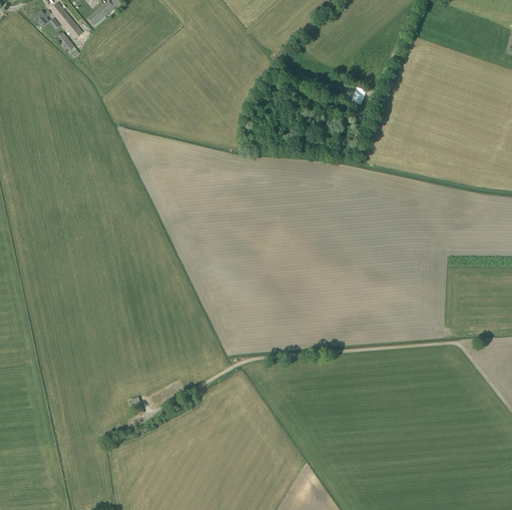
[(75,37),(83,30),(59,0),(50,7),(75,37)]
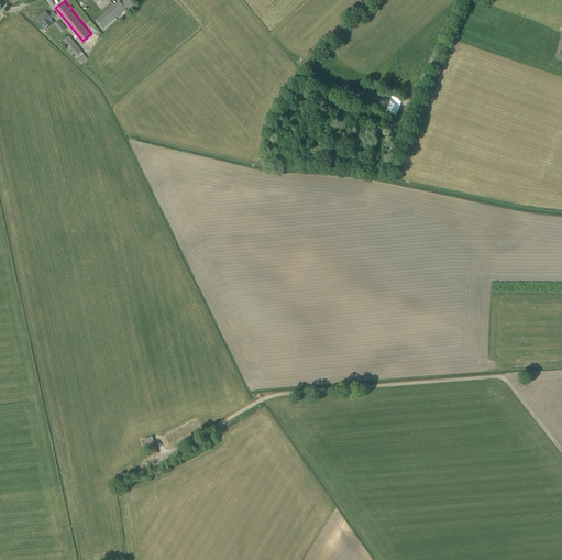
[(117,14),(125,7),(129,4),(130,7),(134,2),(132,0),(123,0),(122,1),(121,0),(118,0),(97,18),(105,25),(107,28),(118,18),(118,17),(117,14)]
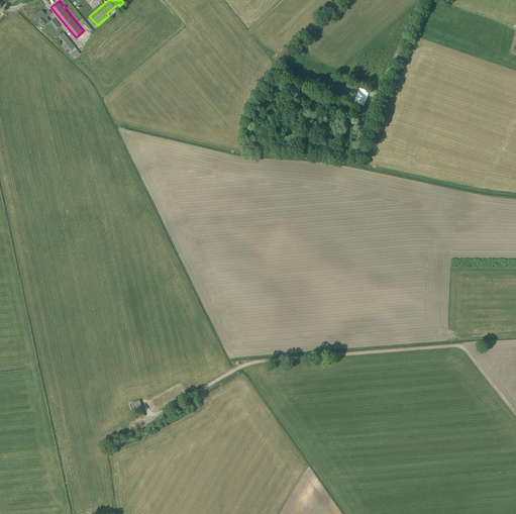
[(53,11),(49,7),(44,11),(42,8),(35,15),(40,21),(47,15),(48,15),(53,11)]
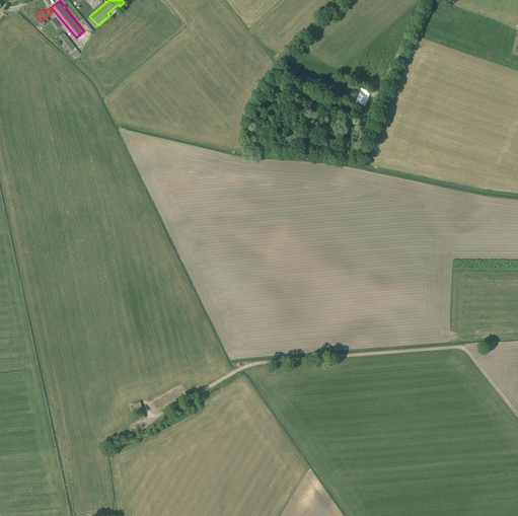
[(81,51),(78,48),(76,46),(77,45),(65,30),(57,37),(69,51),(70,51),(72,54),(73,54),(75,56),(81,51)]
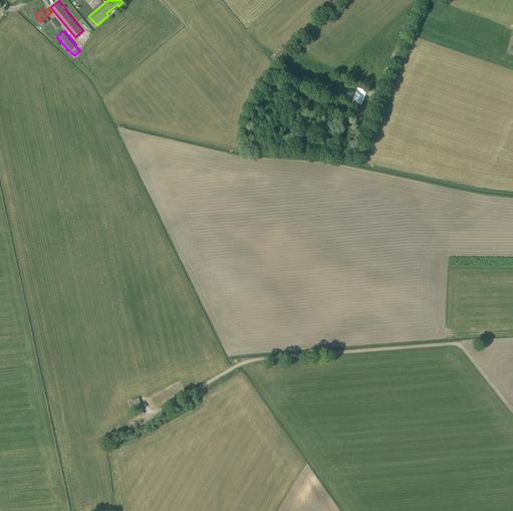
[(344,95),(348,83),(337,79),(333,91),(344,95)]
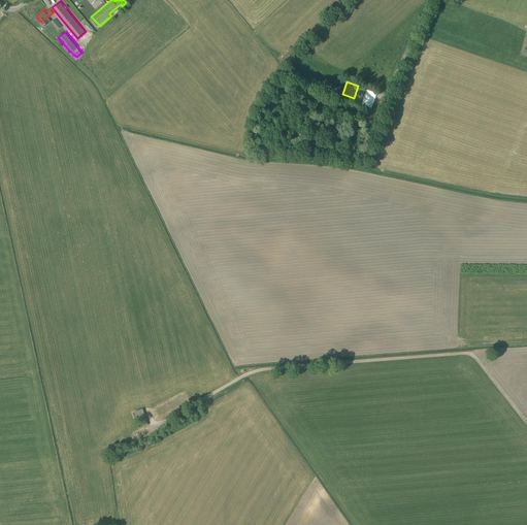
All buildings are outlined.
